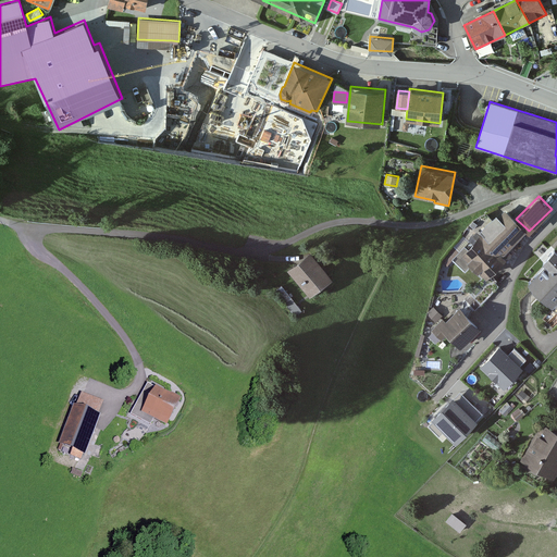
[(505,254),(528,230),(516,219),(505,209),(468,248),(465,246),(453,258),(465,270),(471,263),(486,277),(508,256),(505,254)]
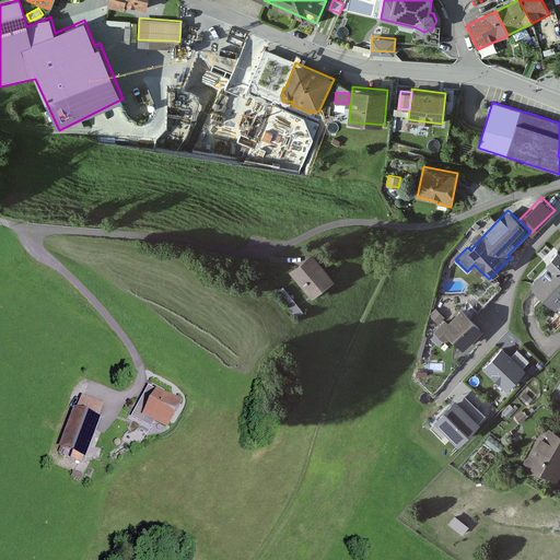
[(559,299),(559,248),(558,247),(545,260),(549,265),(533,281),(556,303),(559,299)]
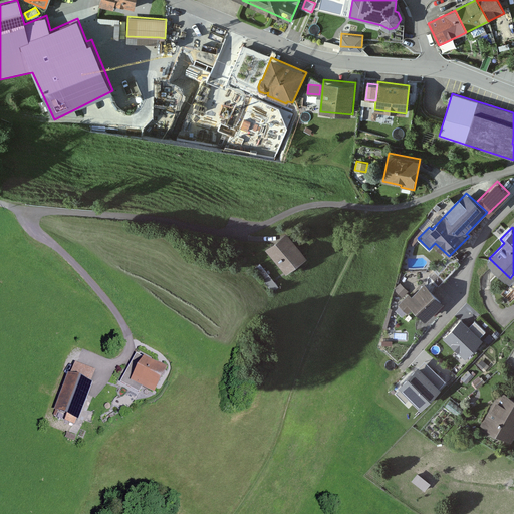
[(307,255),(287,231),(266,248),(286,272),(307,255)]
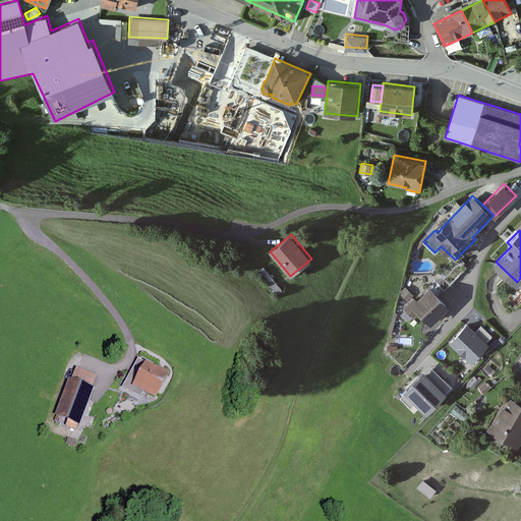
[(284,290),(264,267),(259,271),(262,274),(259,276),(276,296),(284,290)]
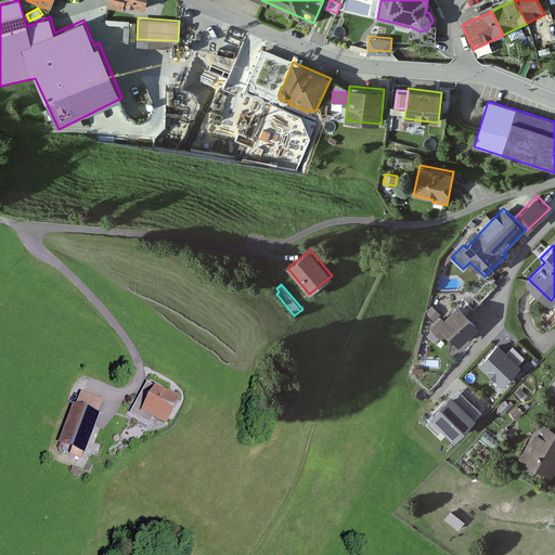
[(431,305),(425,312),(435,320),(441,313),(431,305)]
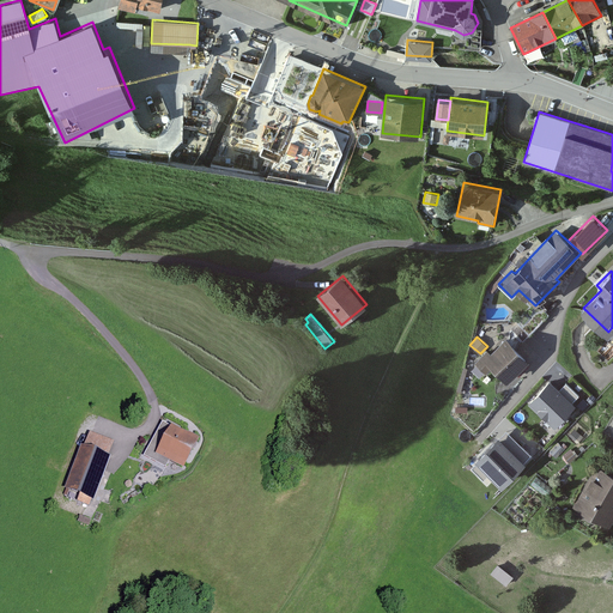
[(529,358),(507,337),(492,351),(489,349),(475,362),(486,372),(492,366),(507,381),(529,358)]
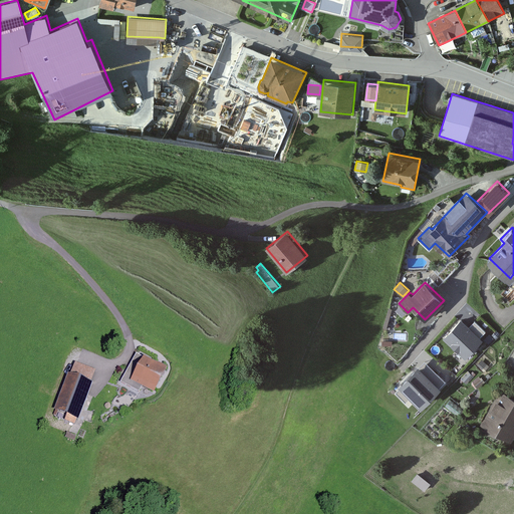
[(390,307),(383,327),(387,328),(393,308),(390,307)]
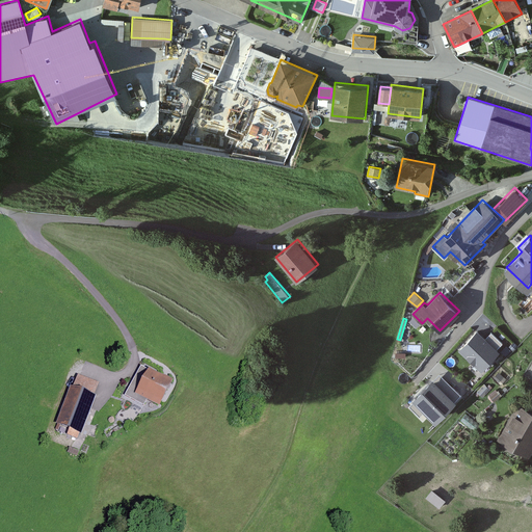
[(477,328),(459,348),(481,368),(499,349),(498,347),(486,337),(477,328)]
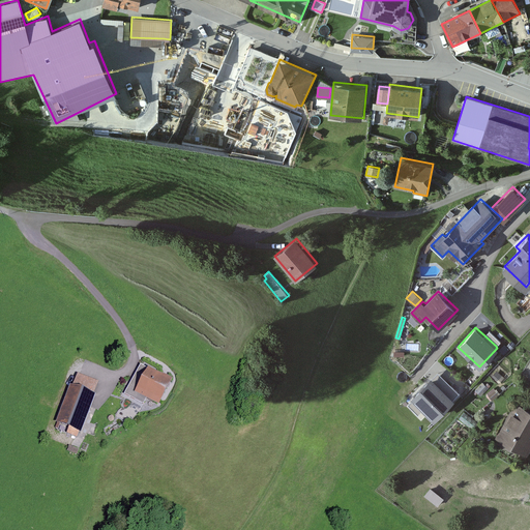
[(490,330),(484,335),(496,346),(501,341),(490,330)]
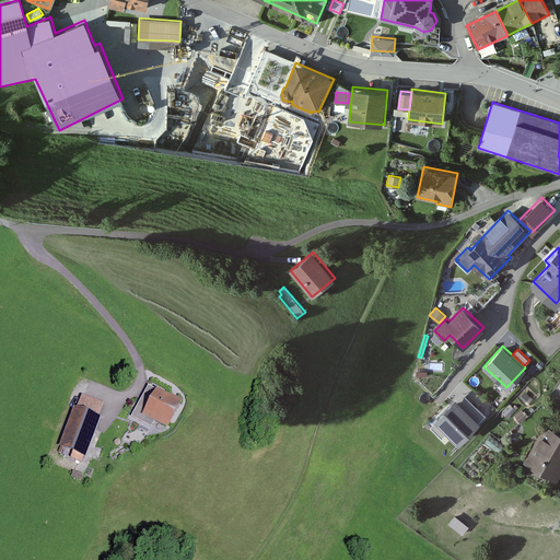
[(533,363),(527,370),(534,375),(539,369),(533,363)]
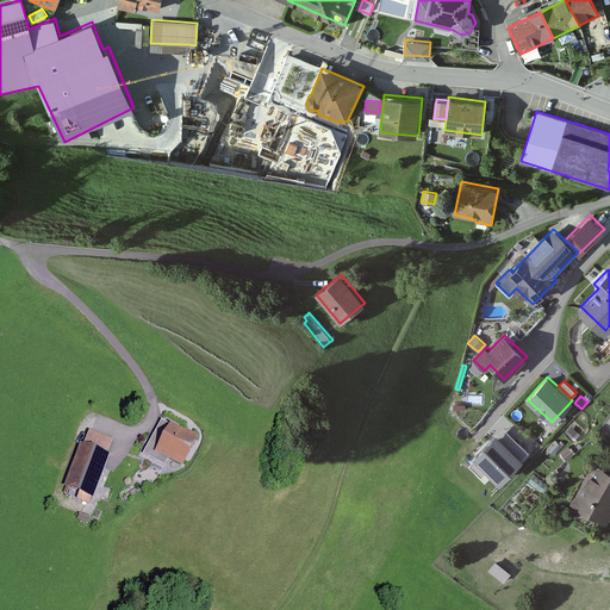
[(199,439),(162,419),(143,454),(166,465),(168,459),(184,467),(199,439)]
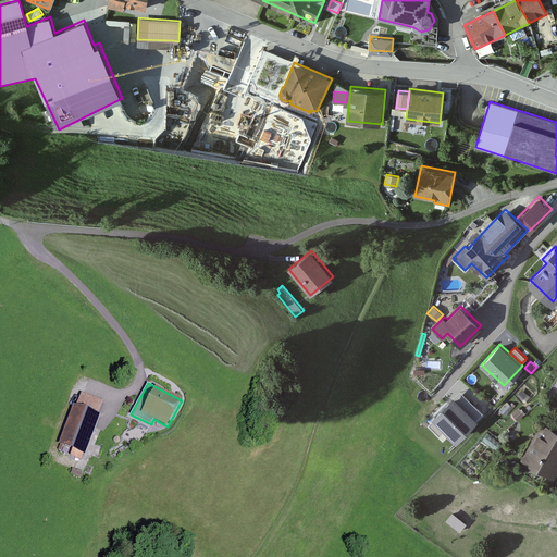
[(459,388),(432,418),(458,441),(484,411),(459,388)]
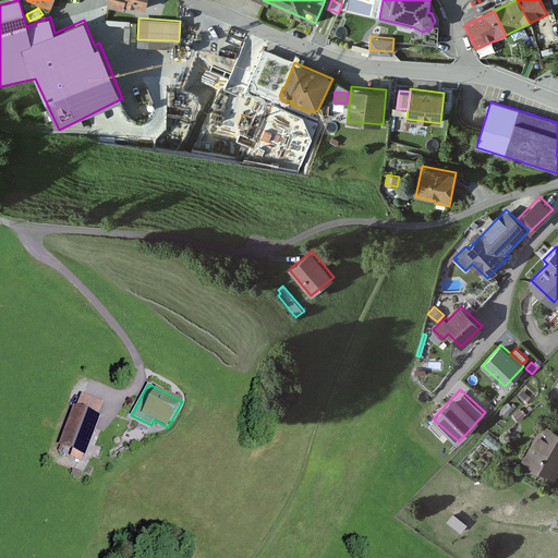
[(523,390),(518,396),(525,402),(531,397),(523,390)]
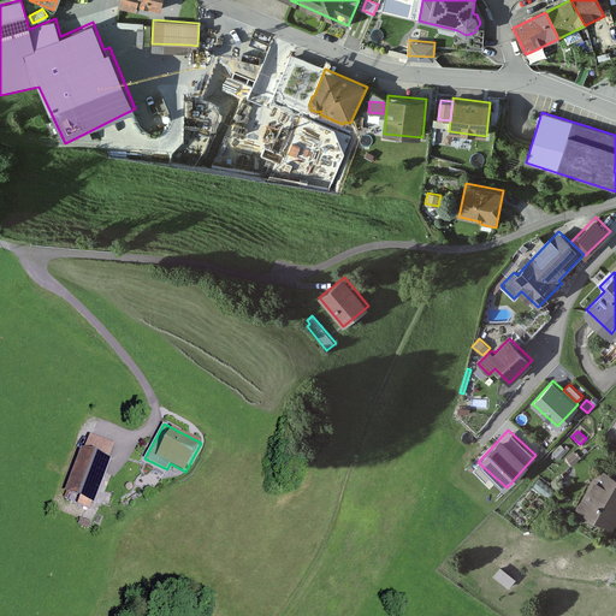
[(117,444),(92,434),(70,490),(95,499),(117,444)]
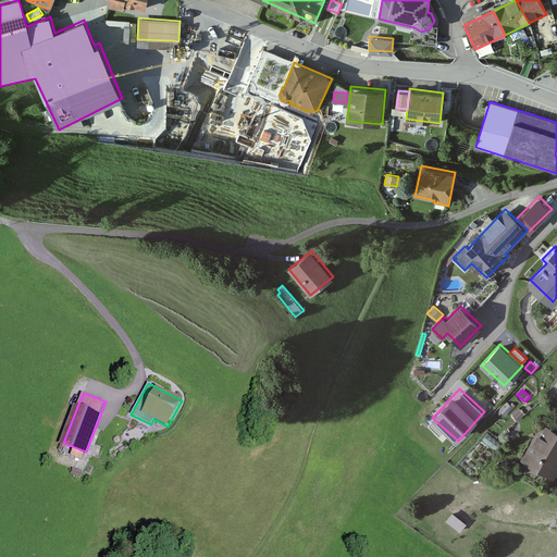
[(507,403),(500,409),(506,415),(514,408),(507,403)]
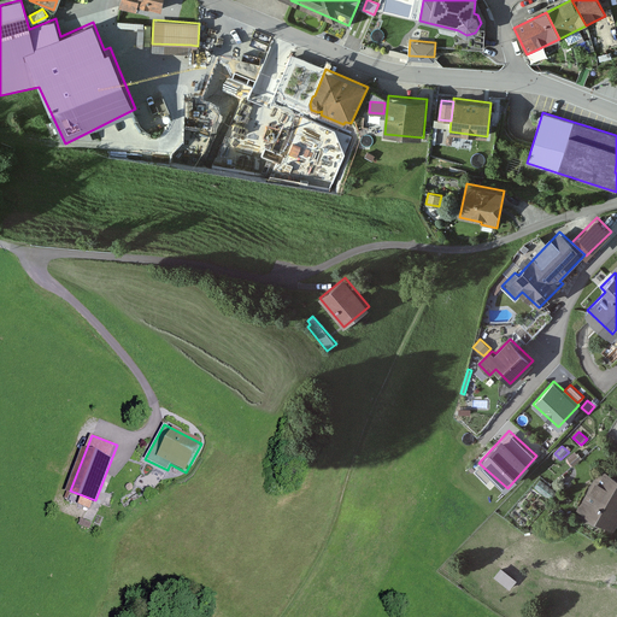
[(581,459),(575,452),(566,458),(573,465),(581,459)]
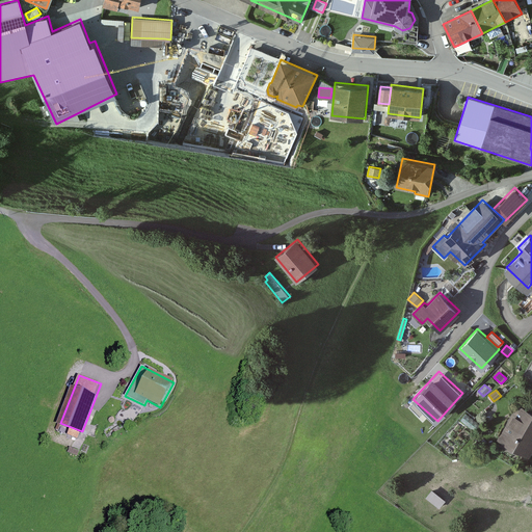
[(531,410),(516,402),(496,440),(530,458),(531,453),(531,410)]
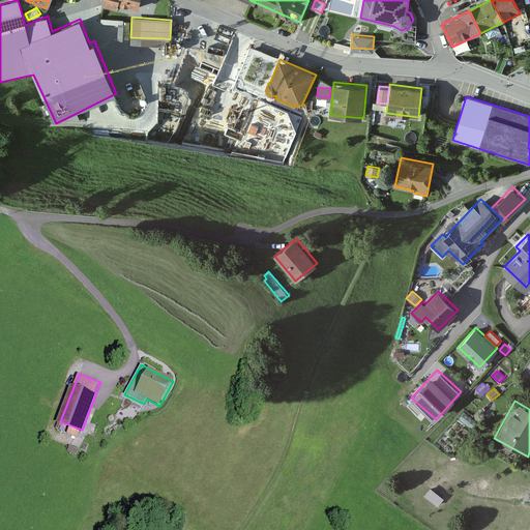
[(465,412),(460,418),(473,429),(478,422),(465,412)]
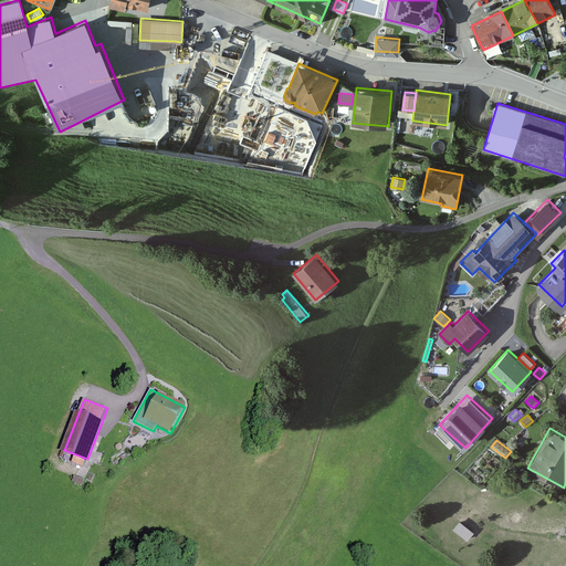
[(84,481),(74,477),(72,482),(83,485),(84,481)]
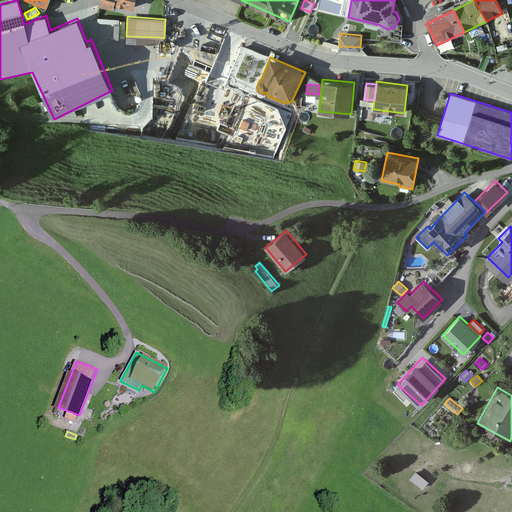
[(416,471),(410,478),(423,488),(429,481),(416,471)]
